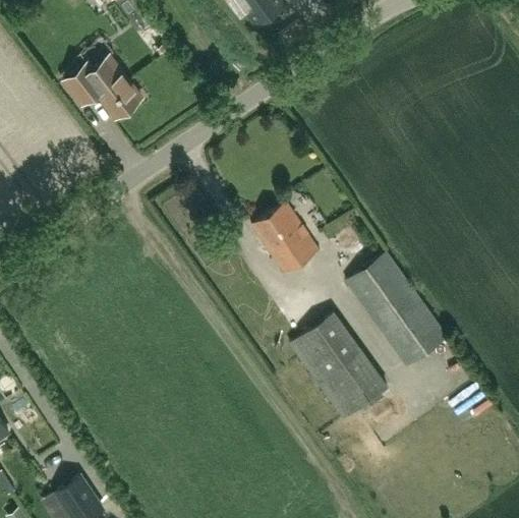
[(239,0),(241,2),(239,3),(240,4),(241,3),(255,23),(284,3),(282,0),(239,0)]
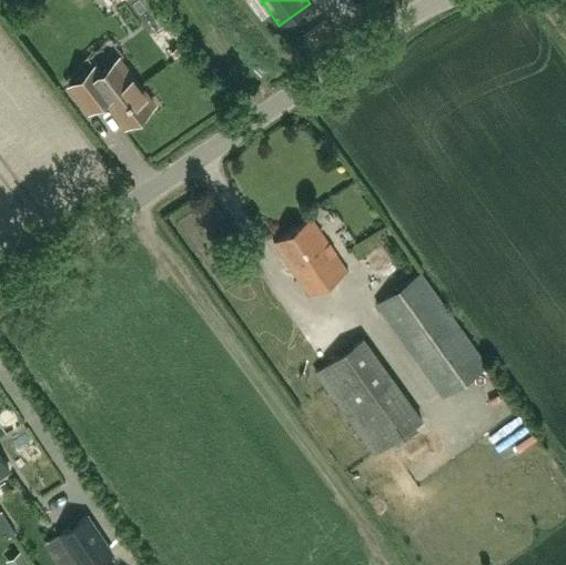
[(120,62),(102,77),(97,69),(71,89),(92,115),(107,103),(128,130),(157,109),(120,62)]
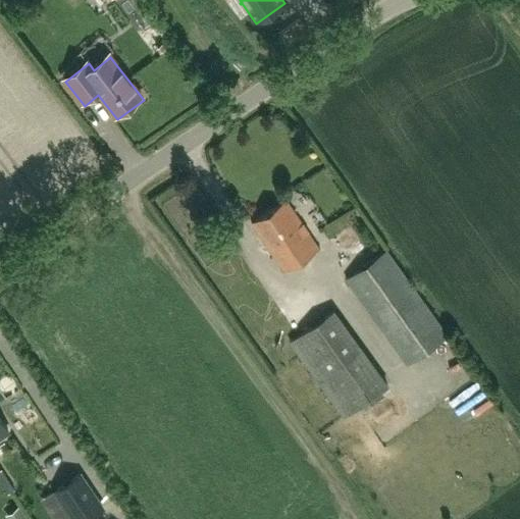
[(287,275),(321,252),(288,203),(253,226),(287,275)]
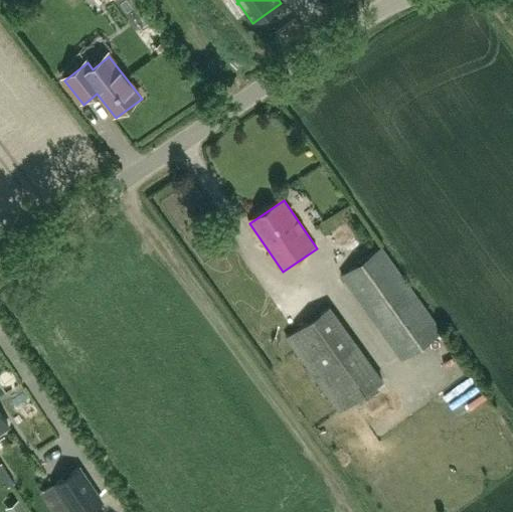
[(383,249),(343,279),(403,363),(444,334),(383,249)]
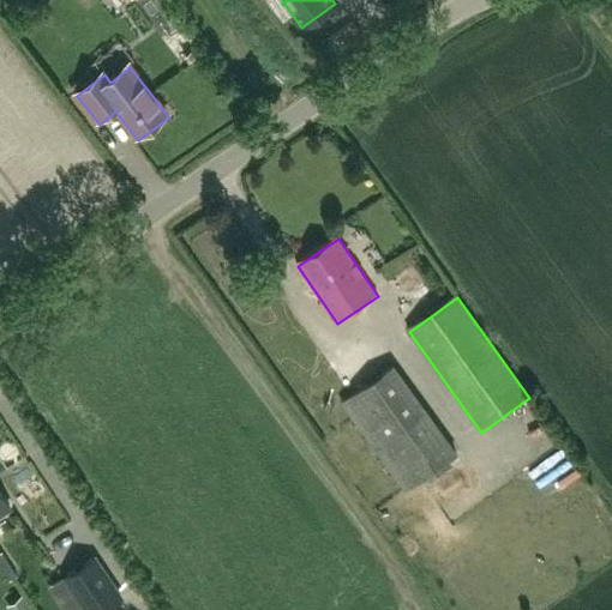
[(429,415),(378,452),(408,493),(459,457),(429,415)]
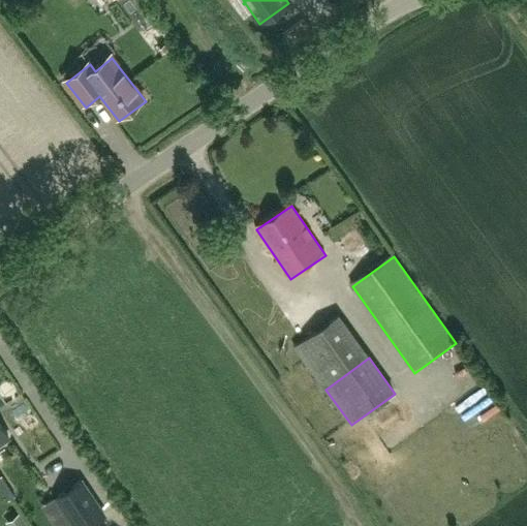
[(0,446),(9,441),(0,427),(0,446)]
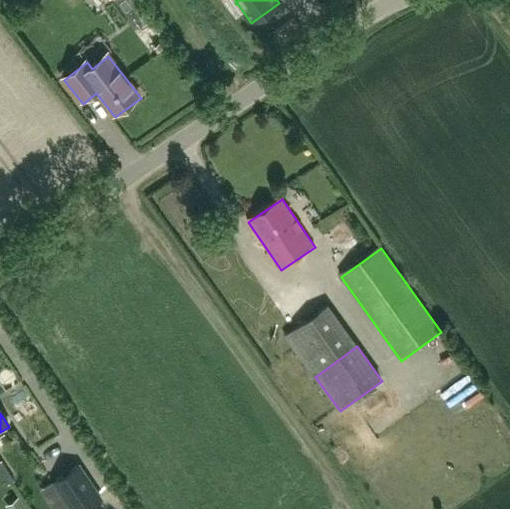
[(93,508),(102,503),(79,470),(55,486),(69,508),(93,508)]
